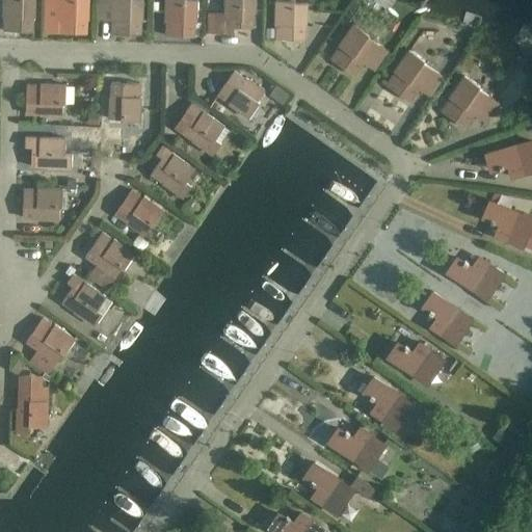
[(4,0),(4,17),(5,17),(5,30),(33,31),(34,18),(35,18),(35,0),(4,0)]
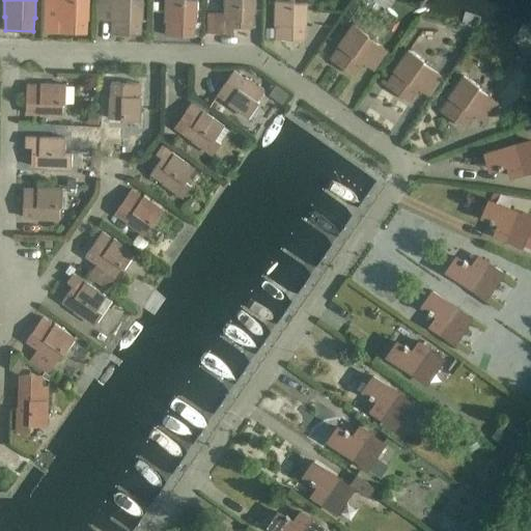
[(58,0),(58,32),(87,33),(88,20),(89,20),(89,0),(58,0)]
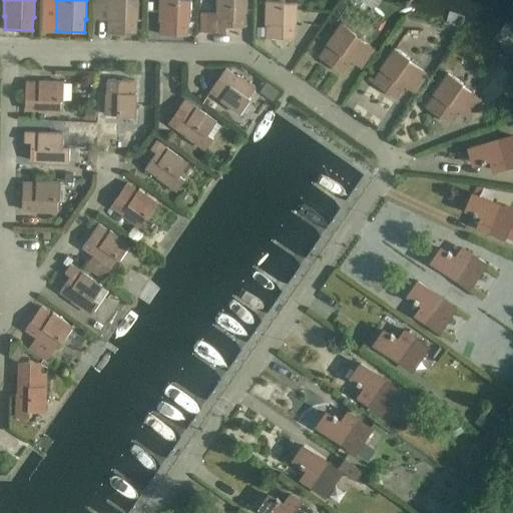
[(94,0),(94,22),(109,23),(108,33),(136,33),(136,20),(138,20),(138,0),(94,0)]
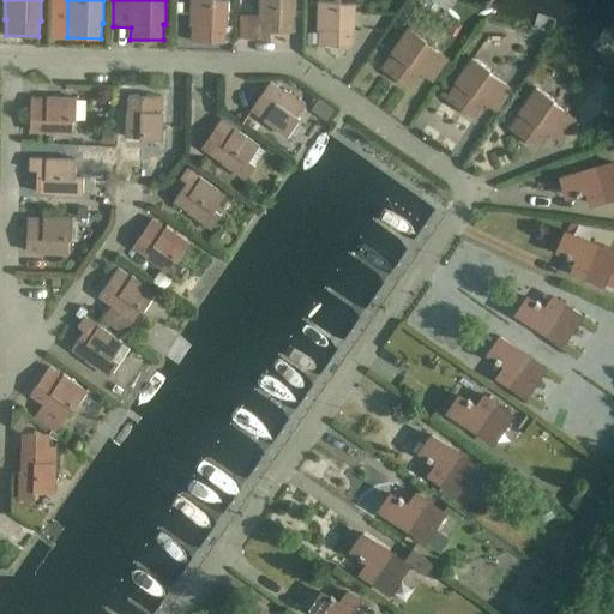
[(192,0),(192,25),(193,25),(192,41),(226,42),(226,26),(228,26),(228,0),(192,0)]
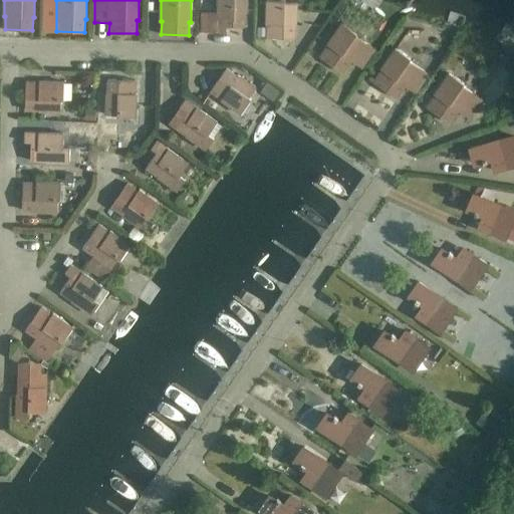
[(203,14),(202,32),(227,32),(227,26),(246,26),(246,12),(247,12),(247,0),(218,0),(218,15),(203,14)]
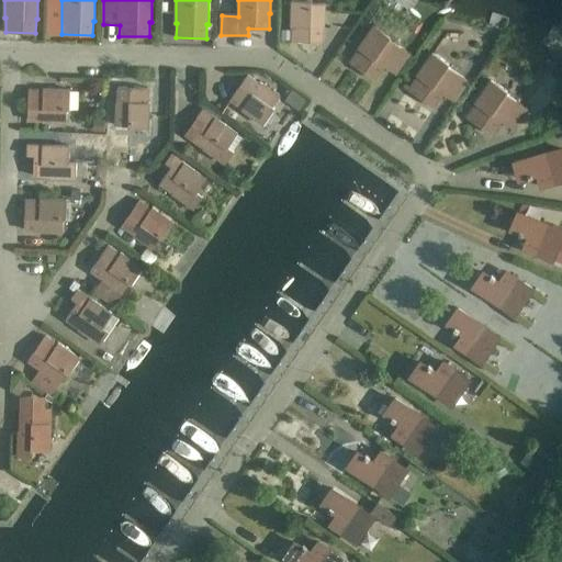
[(294,0),(292,0),(292,26),(293,26),(292,42),(323,42),(323,27),(324,27),(325,3),(313,3),(313,0),(294,0)]
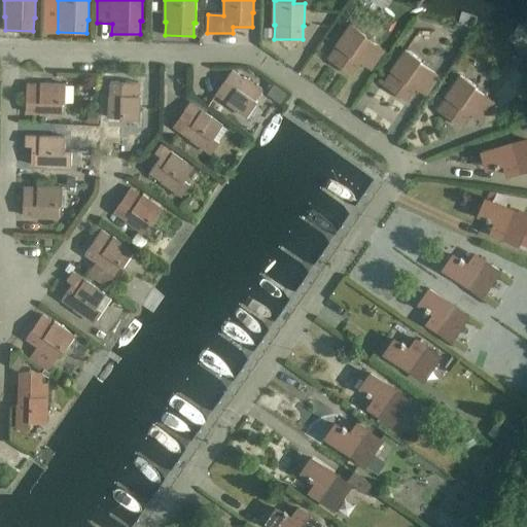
[(337,46),(328,59),(352,74),(360,63),(361,63),(360,65),(372,73),(385,54),(374,45),(375,43),(365,36),(366,34),(351,24),(336,45),(337,46)]
